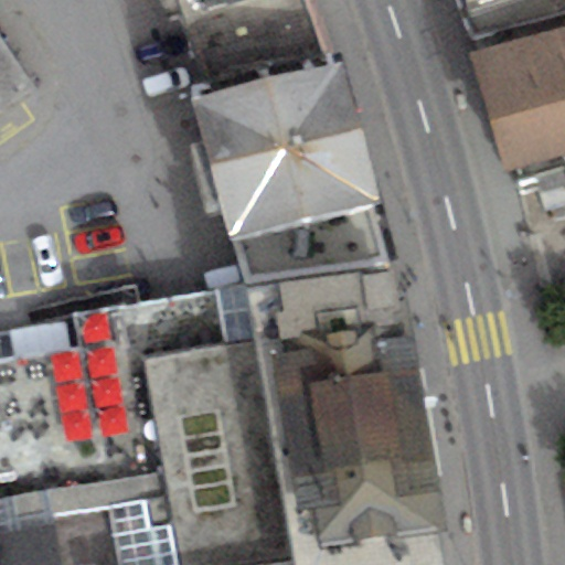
[(169,0),(202,96),(333,59),(311,0),(169,0)]
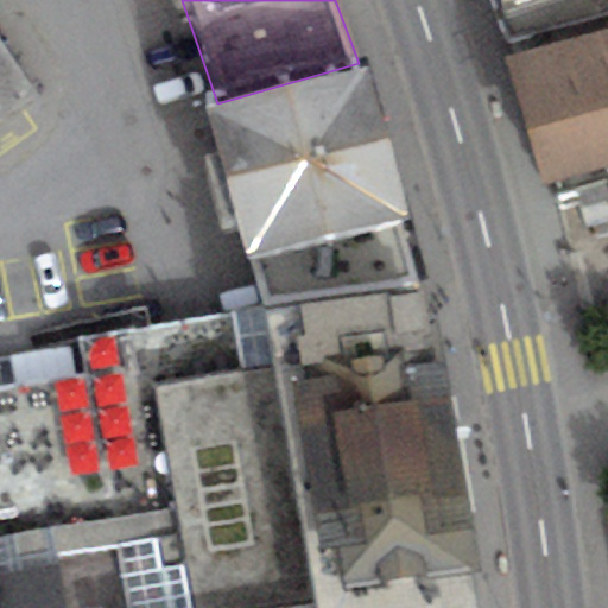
[(492,0),(495,10),(517,0),(492,0)]
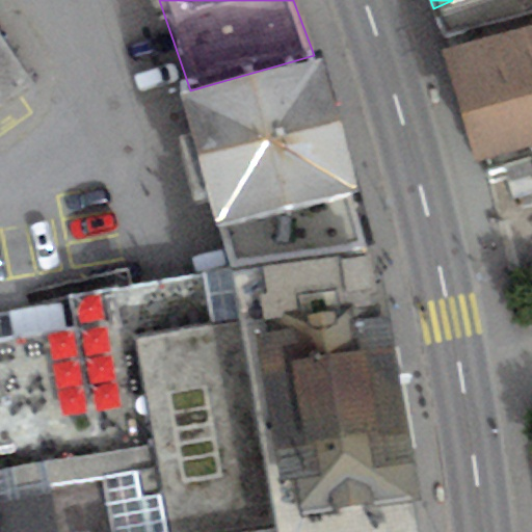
[(531,0),(459,0),(471,33),(436,44),(475,163),(481,161),(484,168),(500,163),(507,185),(531,177),(531,0)]
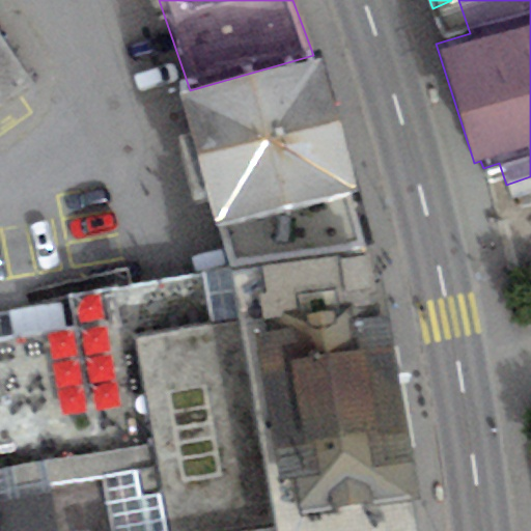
[(0,36),(0,103),(31,82),(0,36)]
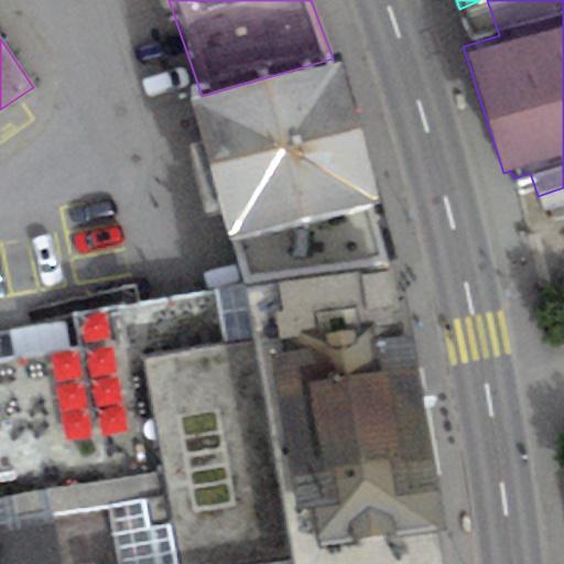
[(394,261),(339,56),(333,58),(202,96),(188,99),(240,286),(394,261)]
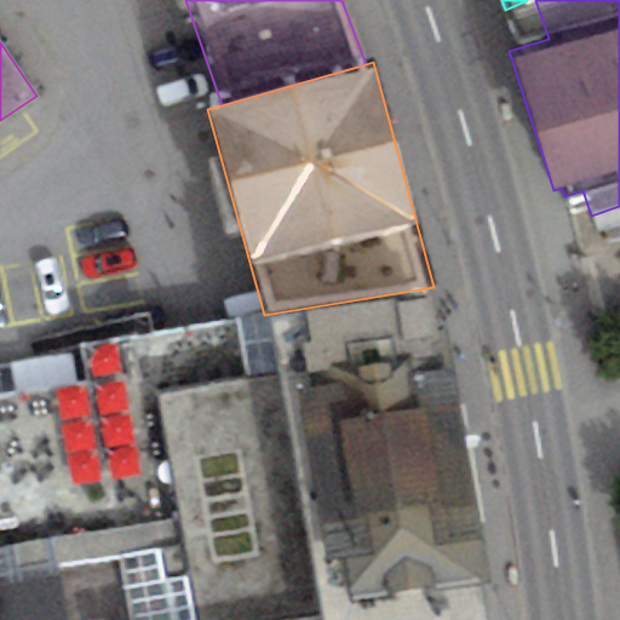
[(501,619),(445,285),(434,287),(264,315),(245,319),(181,329),(75,348),(69,378),(0,390),(0,619),(501,619)]
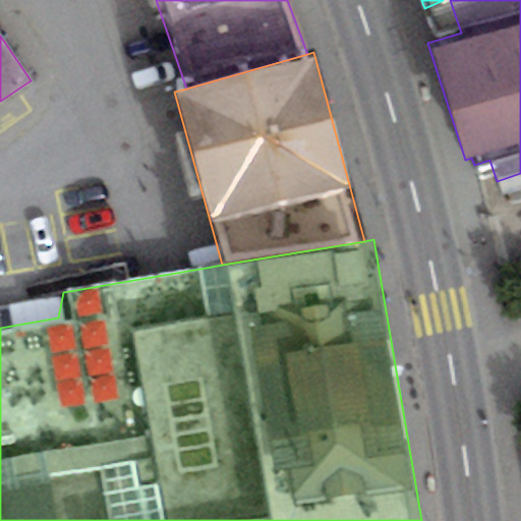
All buildings are outlined.
